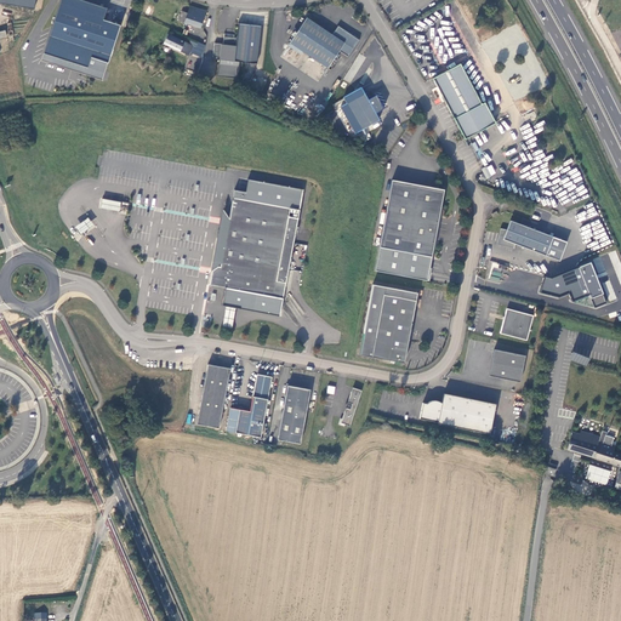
[(108,9),(81,0),(60,0),(40,61),(102,81),(108,63),(120,26),(104,21),(108,9)]
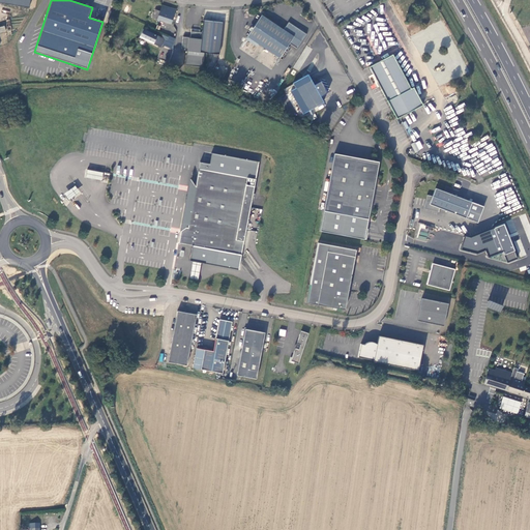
[(174,25),(177,17),(174,16),(176,10),(162,5),(159,11),(155,9),(152,18),(171,24),(174,25)]
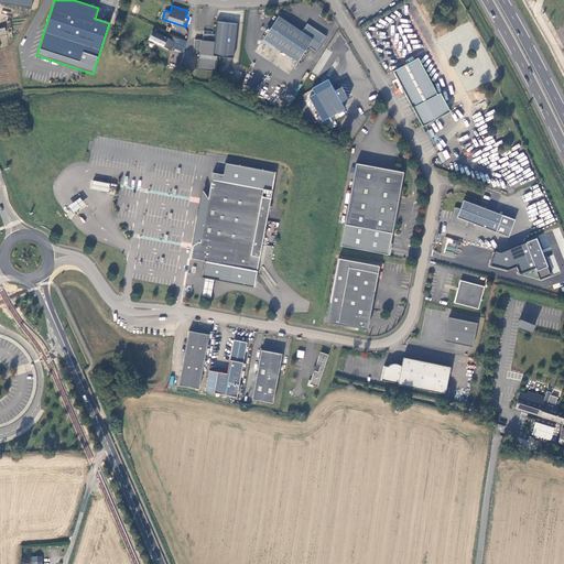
[(279,15),(263,39),(297,62),(307,46),(316,52),(326,36),(307,23),(302,32),(279,15)]
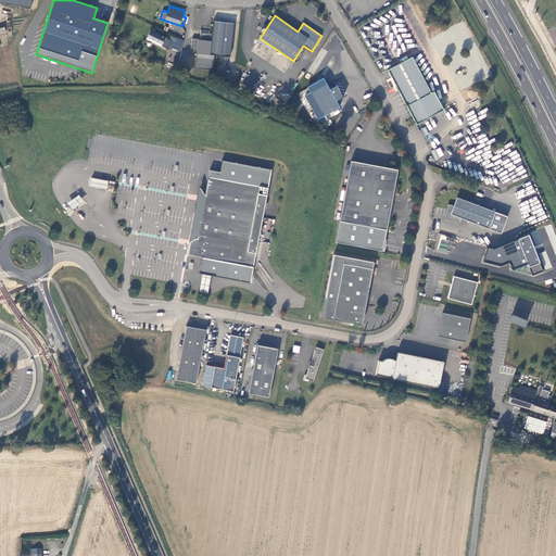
[(234,23),(213,20),(212,33),(209,33),(200,32),(200,38),(192,37),(190,50),(197,50),(194,67),(212,70),(214,54),(229,57),(234,23)]
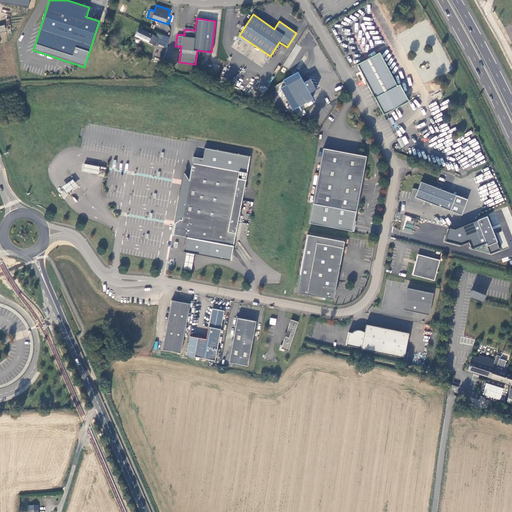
[(160,38),(141,29),(139,28),(135,36),(153,44),(155,40),(159,41),(160,38)]
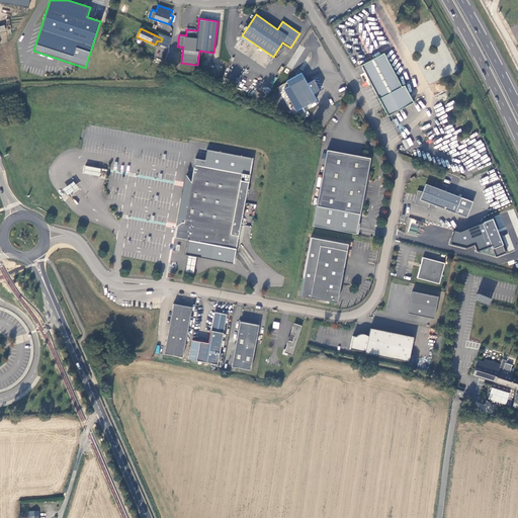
[(405,87),(402,88),(398,81),(382,56),(360,68),(389,117),(414,103),(405,87)]
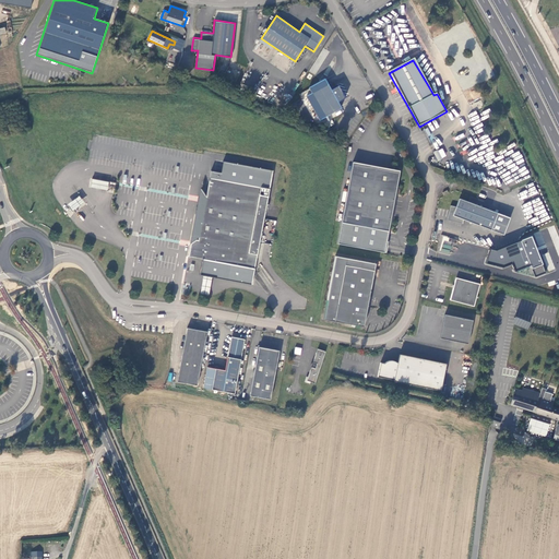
[(222,63),(217,74),(236,82),(240,72),(222,63)]
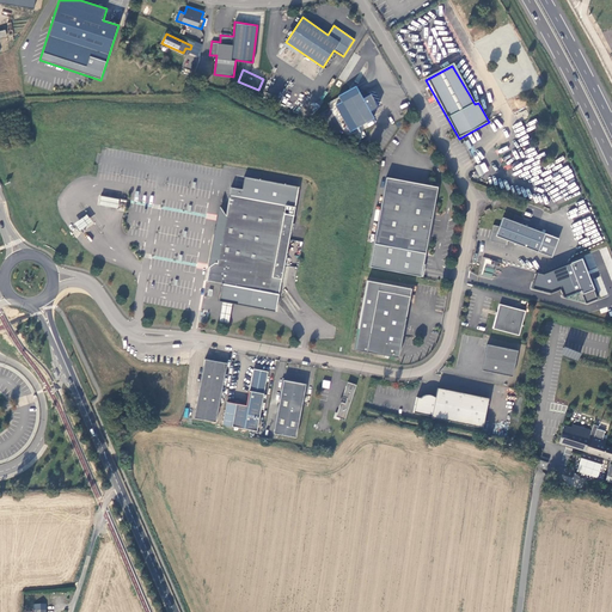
[(367,99),(363,101),(359,91),(342,101),(356,127),(373,117),(368,109),(371,106),(367,99)]
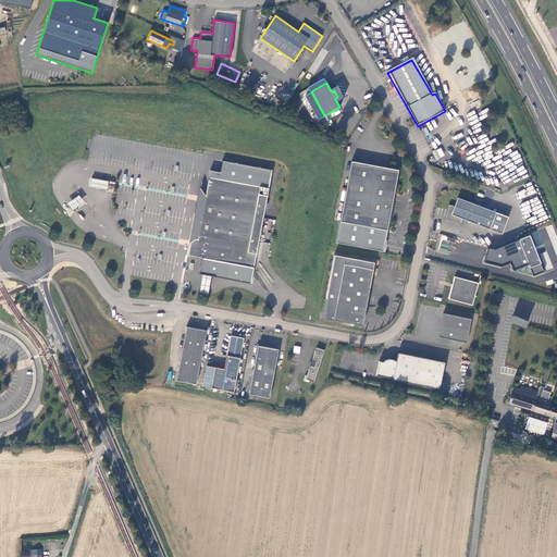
[(441,148),(432,151),(435,160),(445,157),(441,148)]
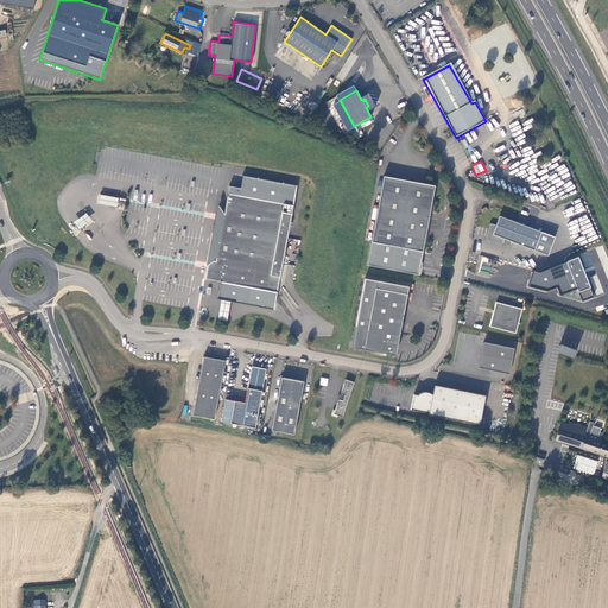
[(240,188),(229,185),(220,235),(215,235),(213,249),(216,251),(215,260),(213,260),(207,264),(204,279),(221,282),(217,299),(221,299),(230,302),(273,310),(297,185),(242,176),(240,188)]
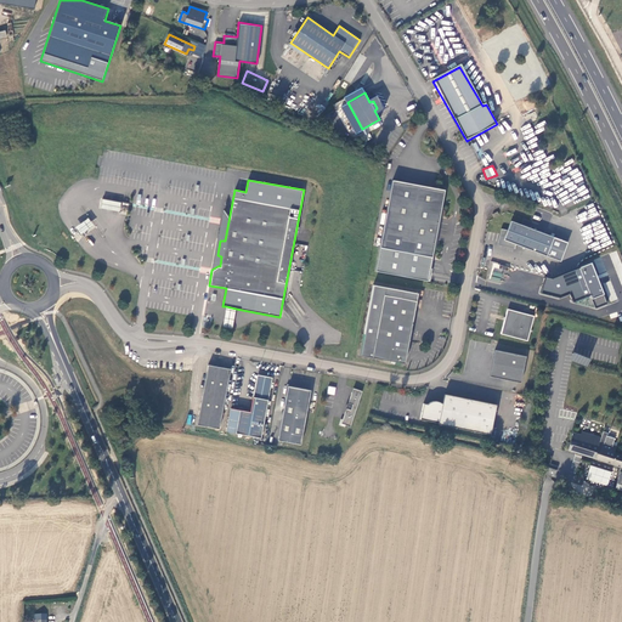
[(393,180),(375,271),(428,281),(445,190),(393,180)]
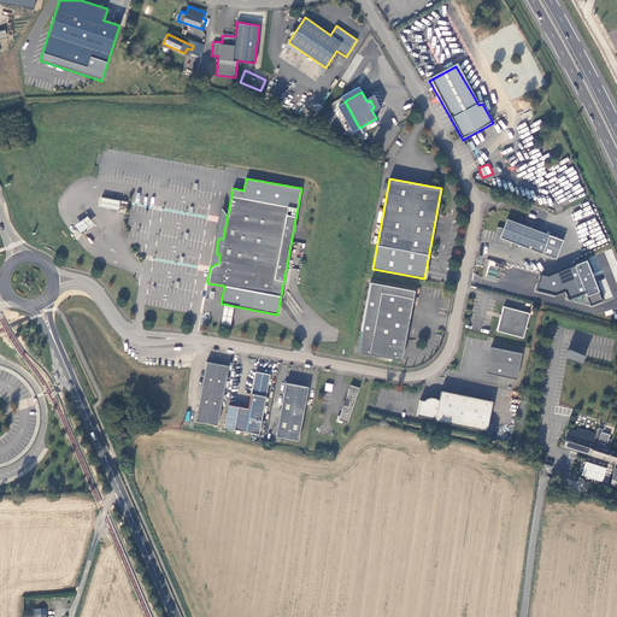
[(119,201),(101,198),(100,206),(118,210),(119,201)]
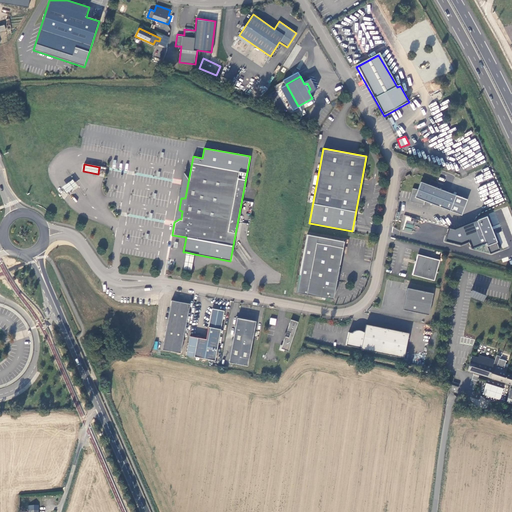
[(67,184),(62,188),(66,193),(71,190),(77,185),(72,180),(67,184)]
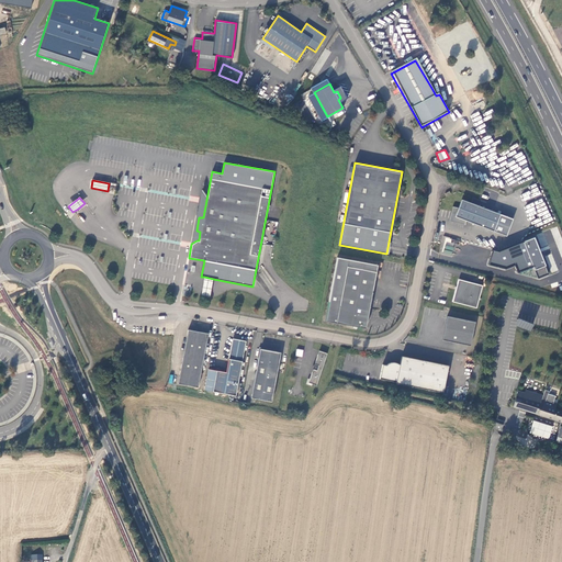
[(460,224),(464,225),(465,221),(506,236),(513,220),(462,200),(459,208),(453,206),(451,213),(452,214),(451,220),(460,222),(460,224)]
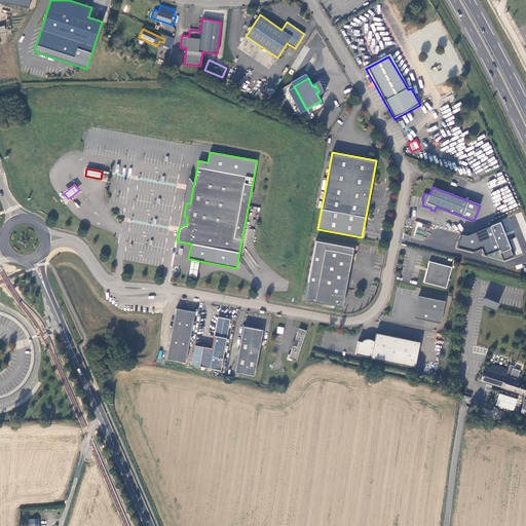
[(420,207),(430,210),(430,208),(422,205),(423,200),(422,199),(420,207)]
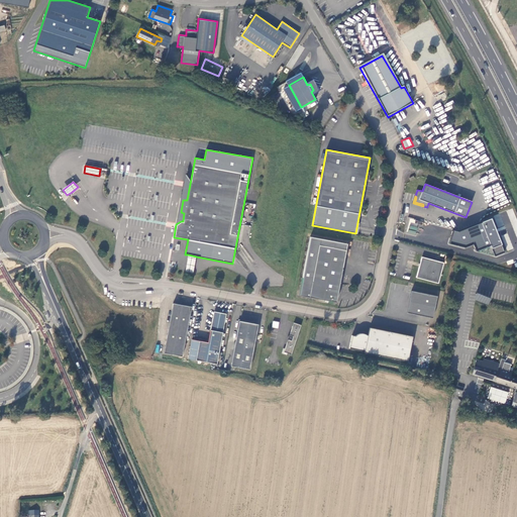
[(418,224),(414,223),(416,219),(410,218),(406,233),(415,235),(418,224)]
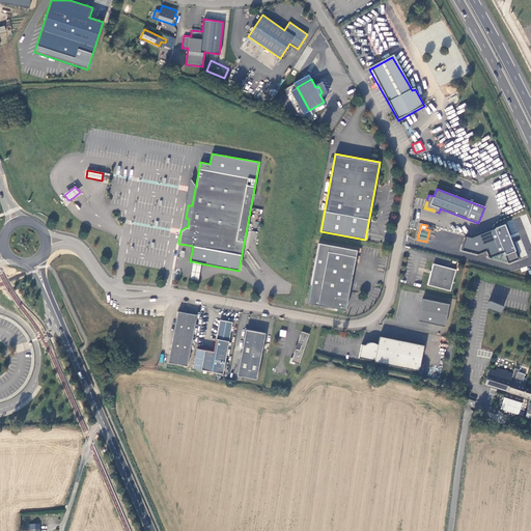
[(466,236),(463,251),(478,254),(484,252),(485,248),(488,256),(490,256),(495,255),(504,252),(507,262),(518,259),(507,225),(469,238),(466,236)]
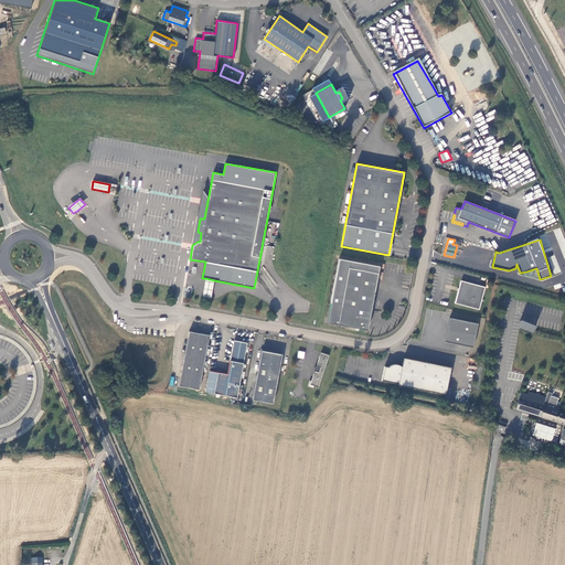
[(339,259),(327,323),(368,330),(380,266),(339,259)]
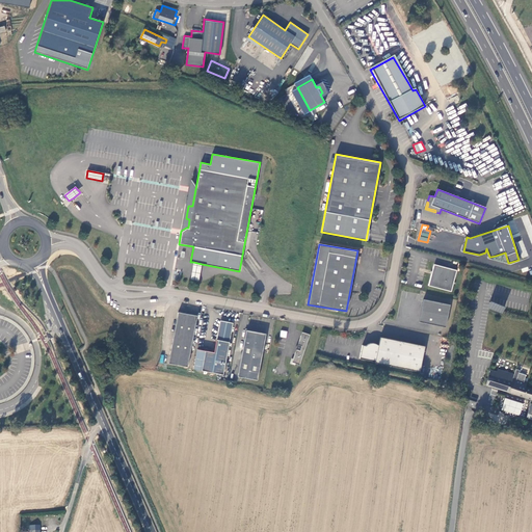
[(192,270),(190,280),(198,282),(201,271),(202,264),(193,262),(192,270)]
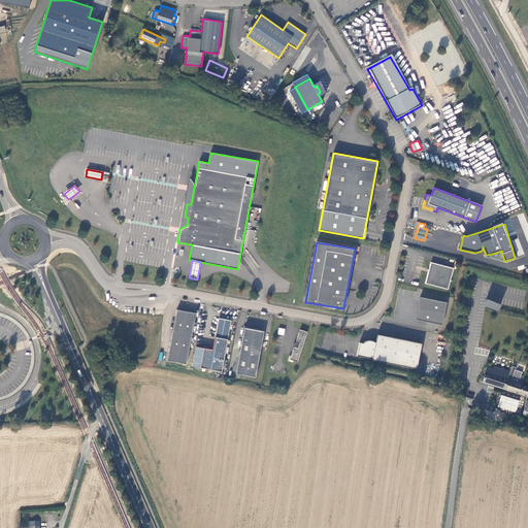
[(425,284),(447,289),(453,268),(430,262),(428,269),(427,269),(426,271),(428,271),(425,284)]
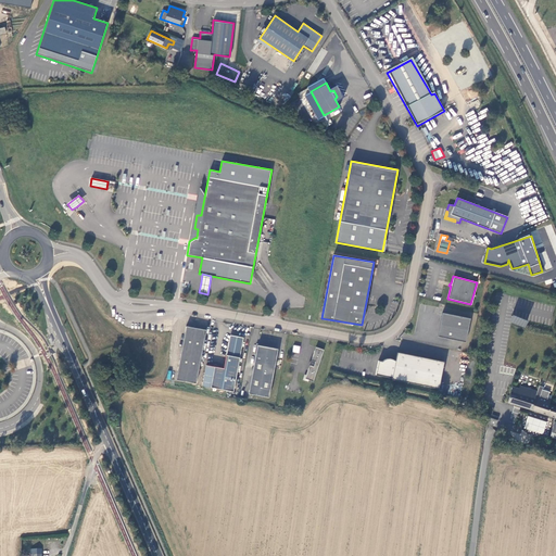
[(469,318),(442,313),(437,336),(465,341),(469,318)]
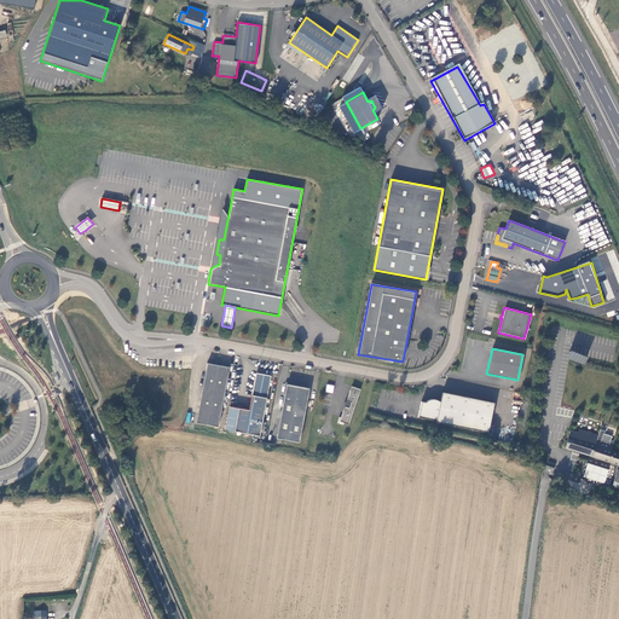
[(585,365),(588,357),(571,351),(568,359),(585,365)]
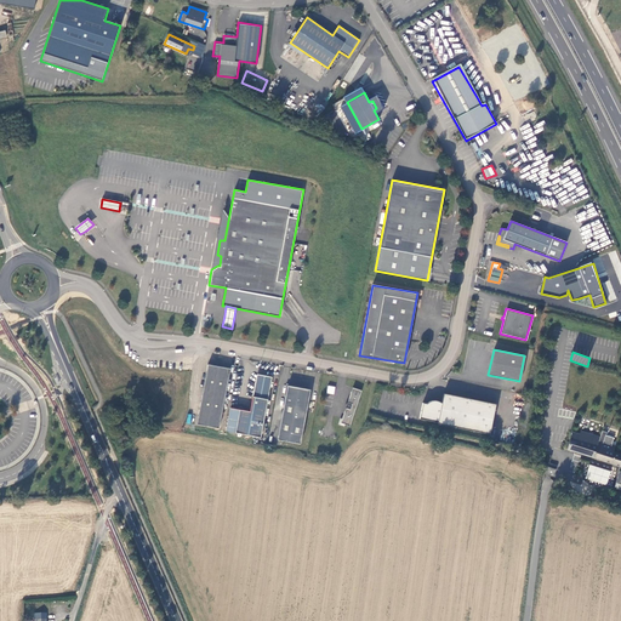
[(231,369),(208,364),(197,423),(220,428),(231,369)]
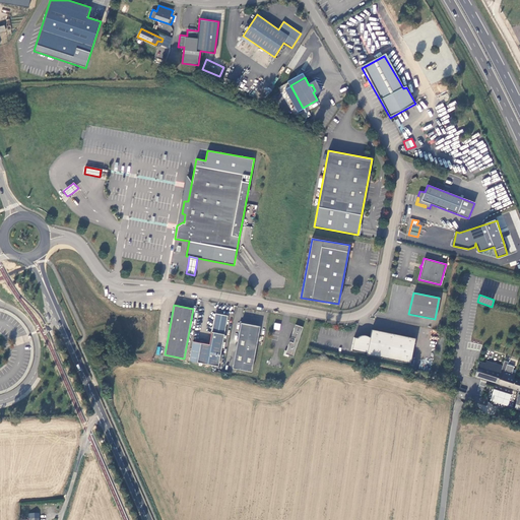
[(209,344),(200,342),(197,363),(218,367),(228,316),(215,314),(209,344)]
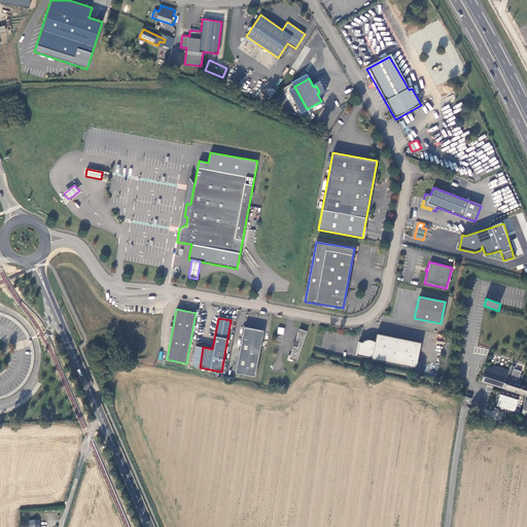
[(264,330),(244,327),(236,373),(254,377),(264,330)]
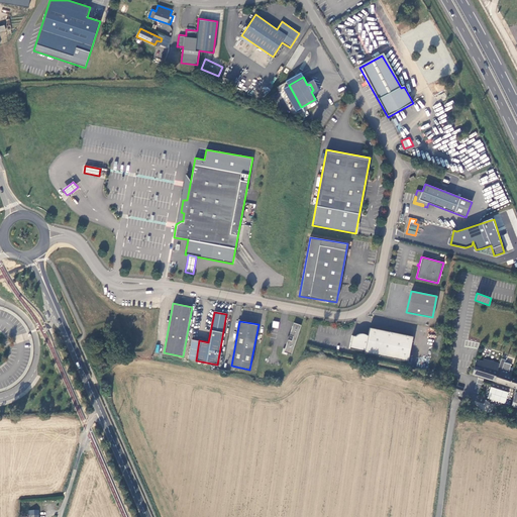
[(288,339),(284,351),(291,354),(301,325),(294,323),(289,335),(293,336),(291,340),(288,339)]
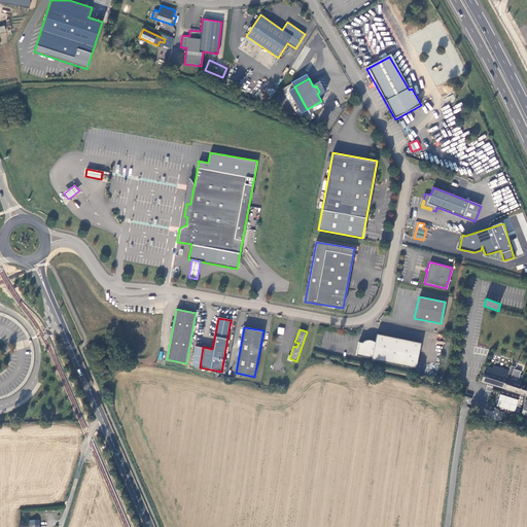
[(370,341),(369,341),(366,341),(363,342),(362,343),(358,343),(356,356),(372,358),(372,360),(416,369),(421,343),(377,335),(375,342),(372,341),(370,341)]
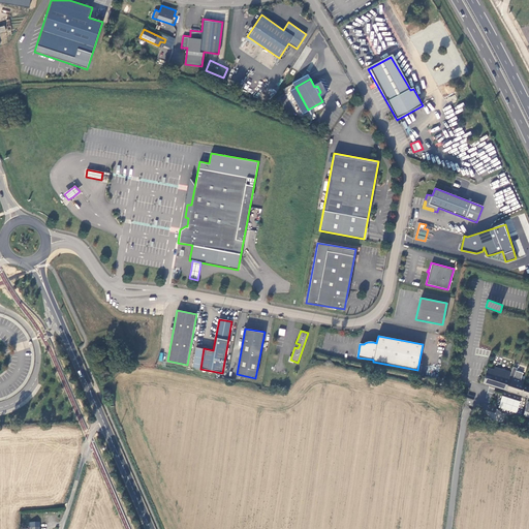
[(193,367),(200,369),(204,348),(196,347),(193,367)]
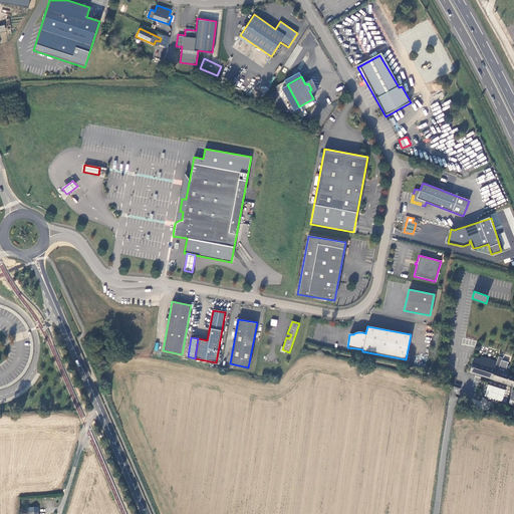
[(481,356),(480,359),(476,373),(492,378),(513,386),(513,375),(508,374),(509,369),(496,364),(497,361),(481,356)]
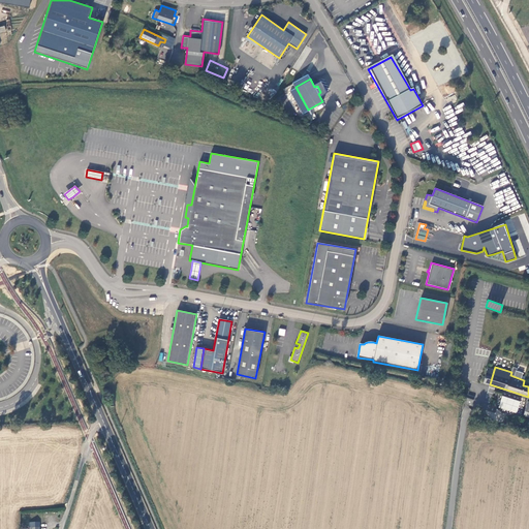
[(490,384),(494,370),(488,368),(484,382),(490,384)]
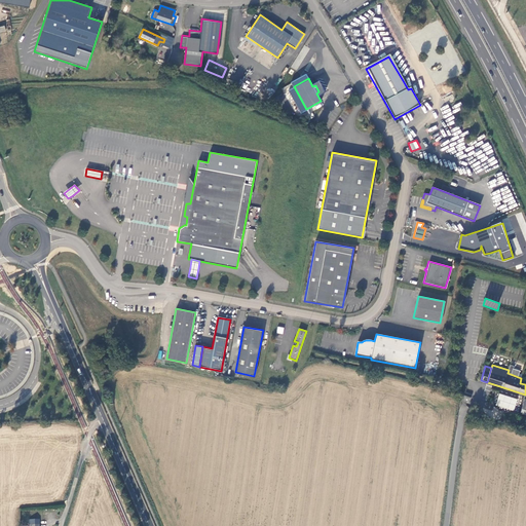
[(514,411),(518,399),(499,392),(495,405),(514,411)]
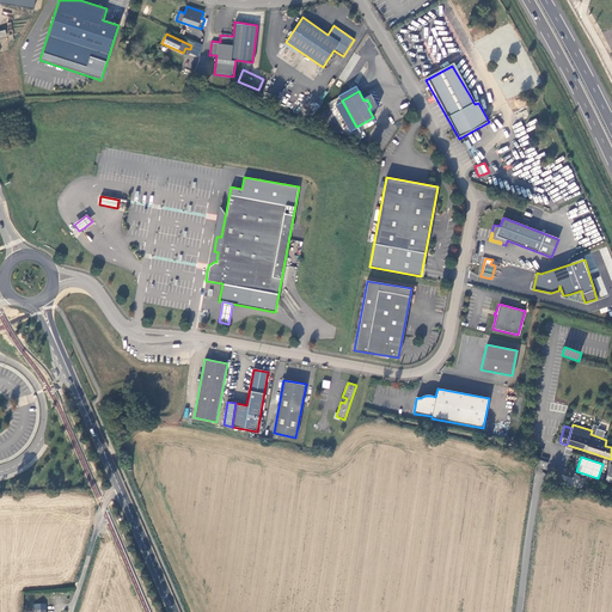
[(549,461),(539,458),(537,465),(546,469),(549,461)]
